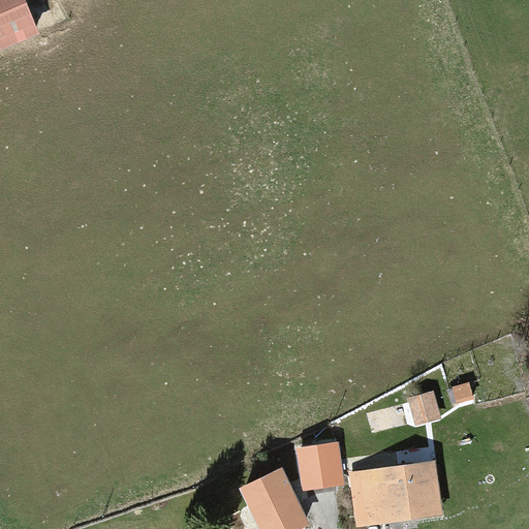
[(0,0),(0,44),(30,33),(16,0),(0,0)]
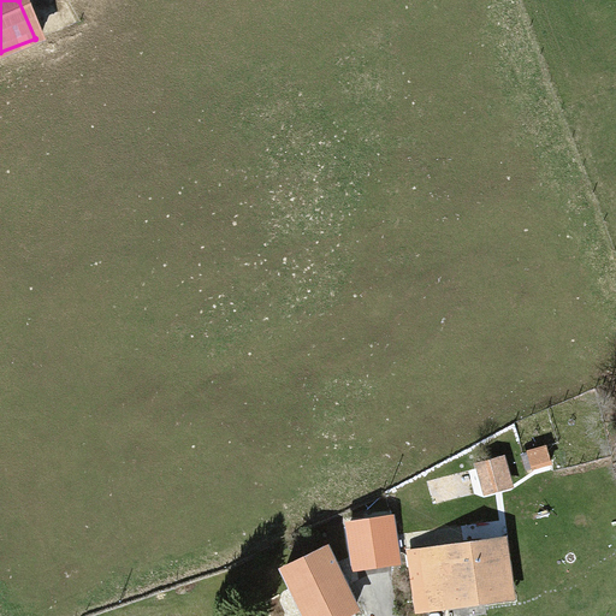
[(546,445),(526,451),(532,469),(552,463),(546,445)]
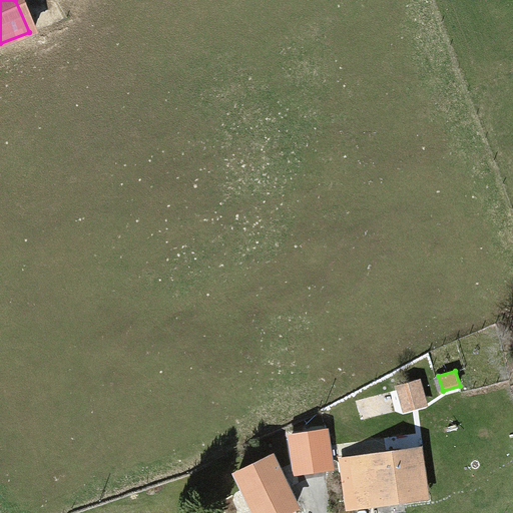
[(420,380),(396,387),(403,413),(427,406),(420,380)]
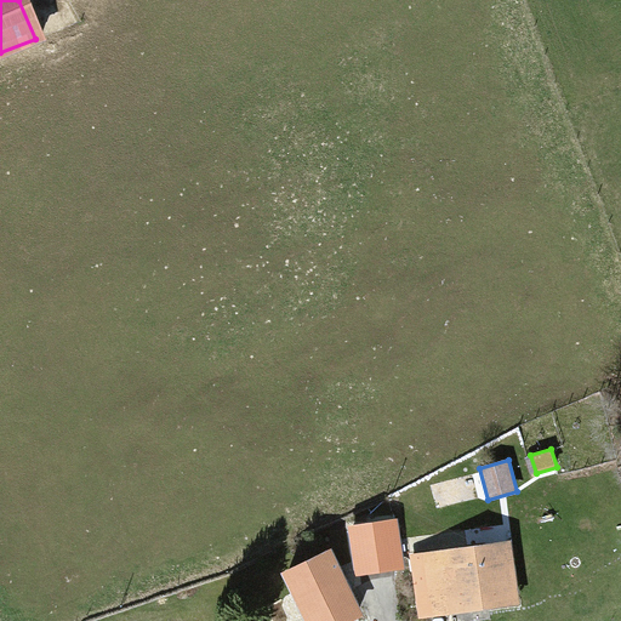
[(397,519),(347,527),(355,576),(404,569),(397,519)]
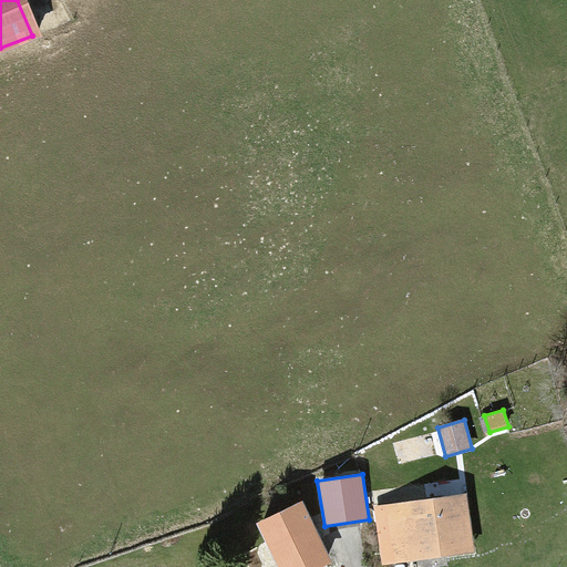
[(466,493),(373,506),(382,565),(474,552),(466,493)]
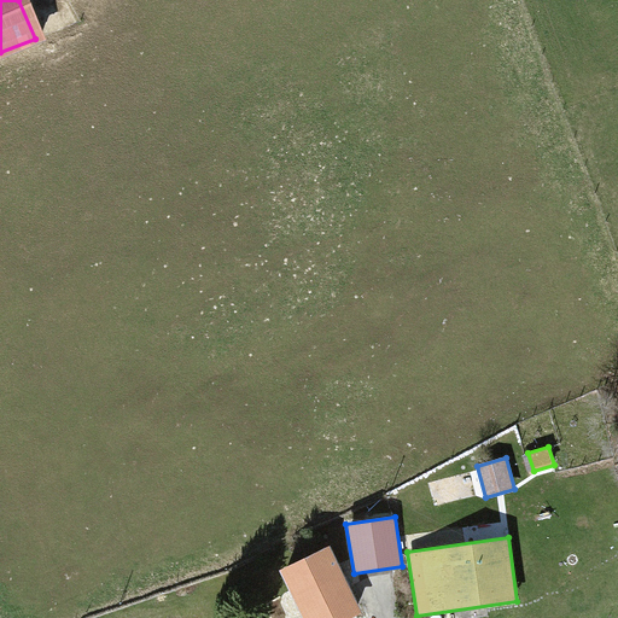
[(328,548),(279,571),(302,617),(349,617),(360,613),(328,548)]
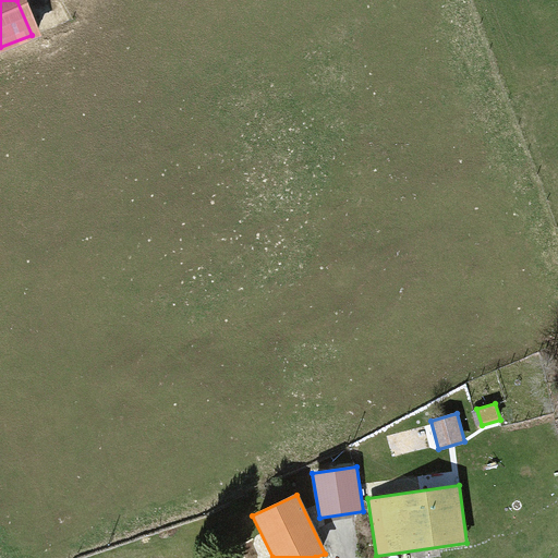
All buildings are outlined.
